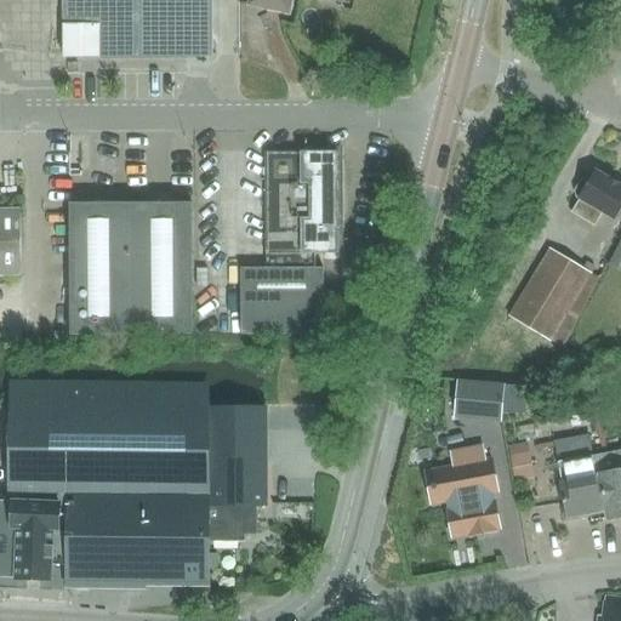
[(63,0),(64,57),(212,56),(211,0),(63,0)]
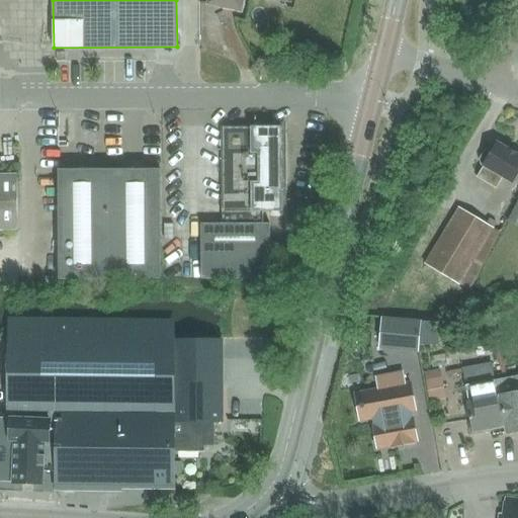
[(209,0),(209,3),(240,9),(241,0),(209,0)]
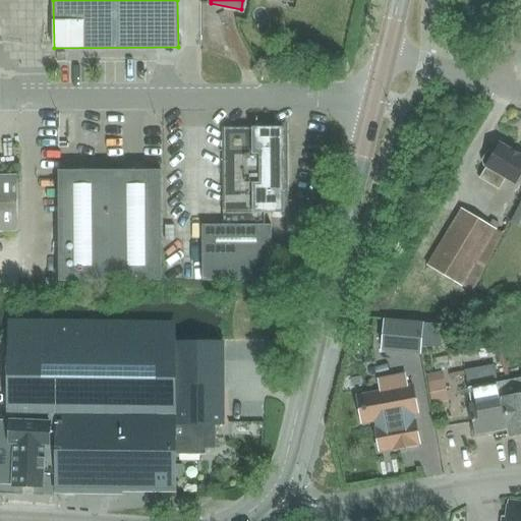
[(57,61),(65,61),(65,53),(57,53),(57,61)]
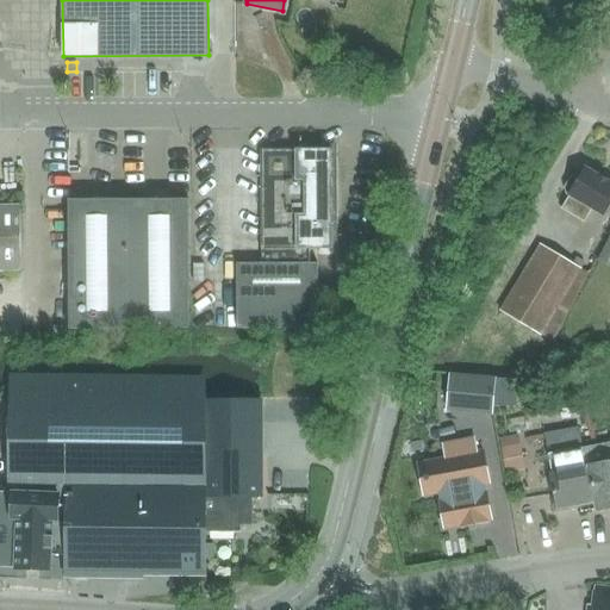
[(331,153),(323,153),(262,153),(263,265),(236,265),(236,329),(318,329),(318,249),(332,249),(331,153)]
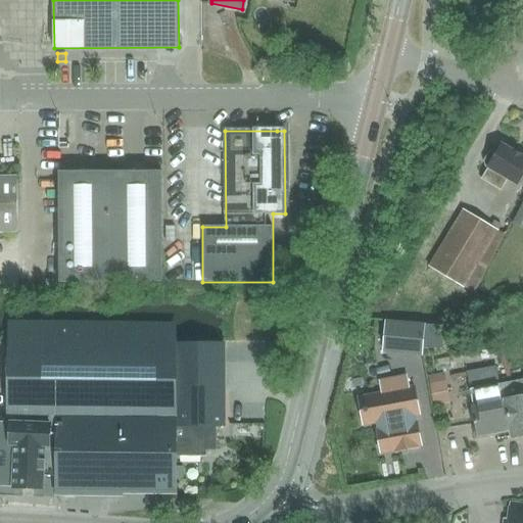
[(497,152),(494,151),(490,152),(486,160),(487,165),(489,167),(481,179),(502,191),(508,180),(518,185),(522,176),(522,155),(503,144),(497,152)]
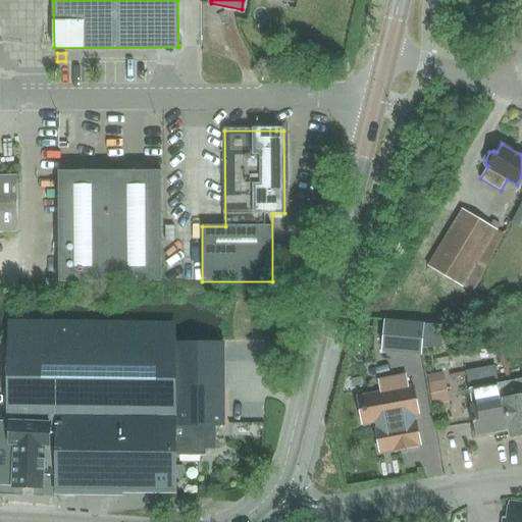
[(59,281),(161,281),(161,171),(58,171),(59,281)]
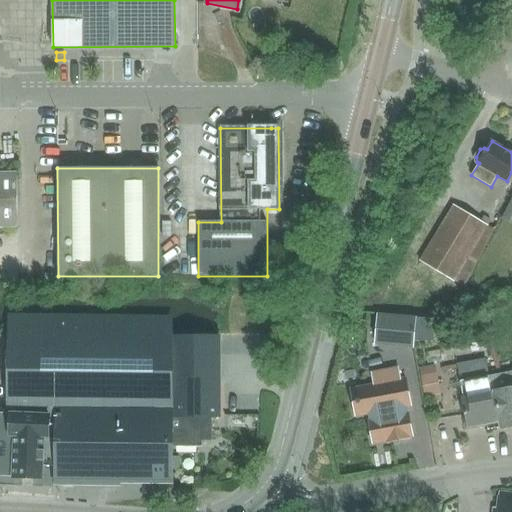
[(0,226),(18,226),(17,174),(0,174),(0,226)]
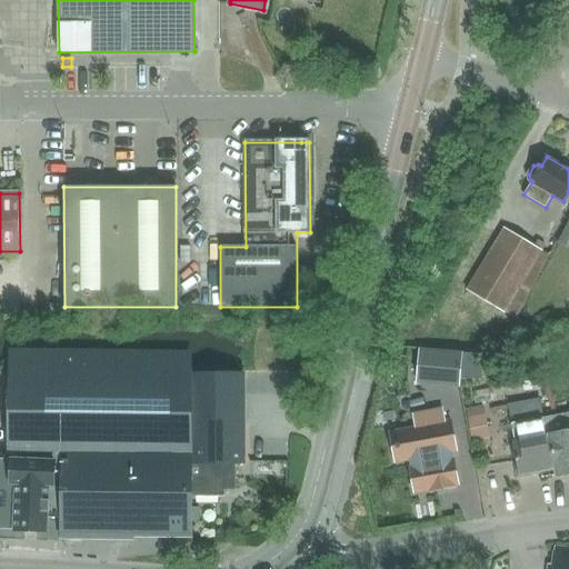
[(568,218),(557,243),(568,249),(568,218)]
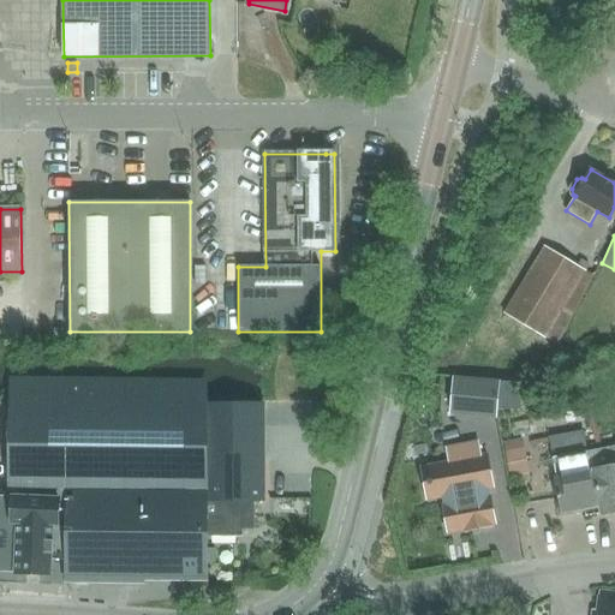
[(578,267),(544,248),(505,314),(559,346),(593,276),(585,272),(589,266),(581,261),(578,267)]
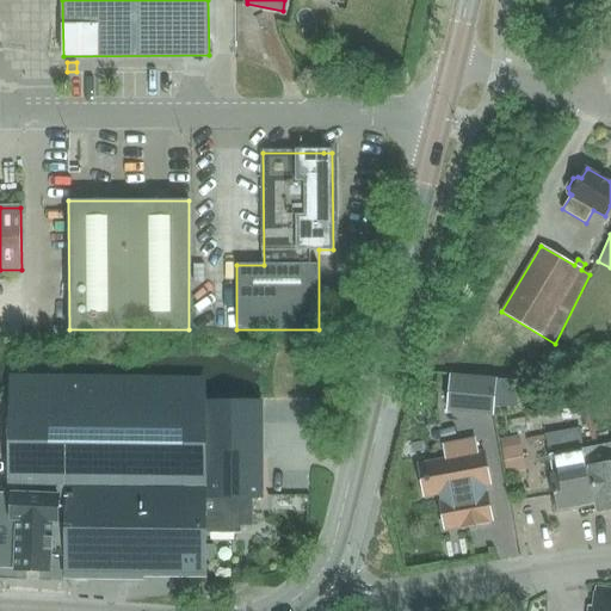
[(445,376),(443,409),(489,414),(491,406),(513,408),(514,389),(516,382),(445,376)]
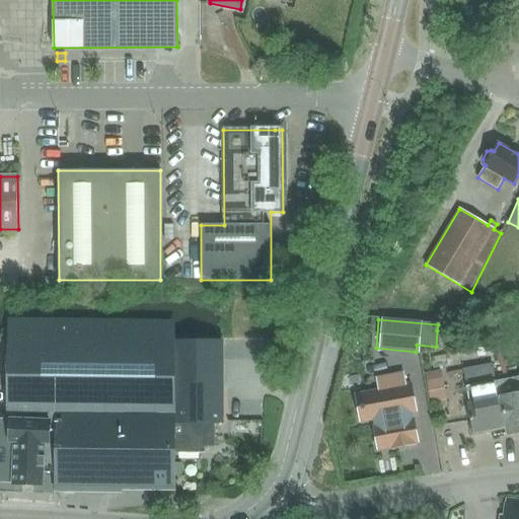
[(173,488),(173,452),(173,423),(173,341),(9,339),(8,413),(10,413),(10,443),(12,443),(12,485),(42,486),(42,472),(56,472),(56,486),(153,487),(153,494),(162,495),(162,487),(173,488)]
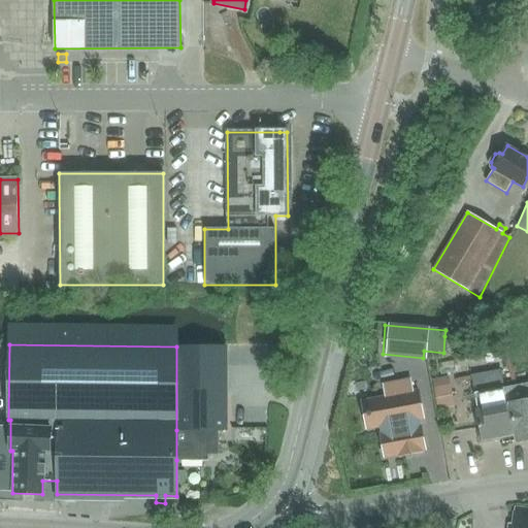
[(225,429),(226,348),(176,347),(176,430),(176,460),(208,461),(208,454),(219,454),(220,429),(225,429)]
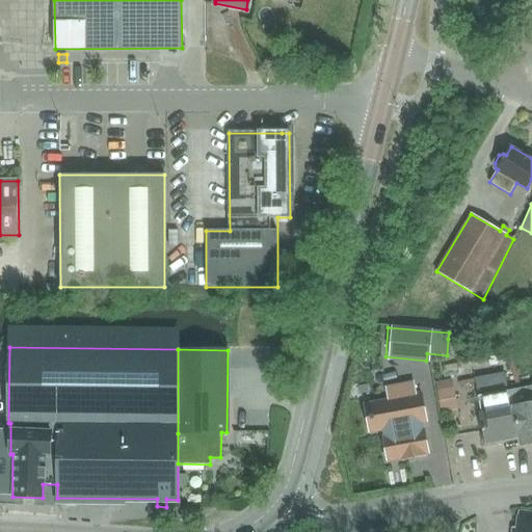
[(445,378),(460,375),(458,364),(443,367),(445,378)]
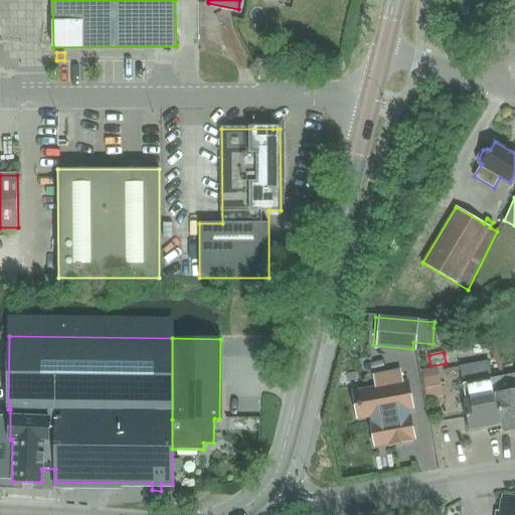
[(474,376),(472,363),(462,365),(464,377),(474,376)]
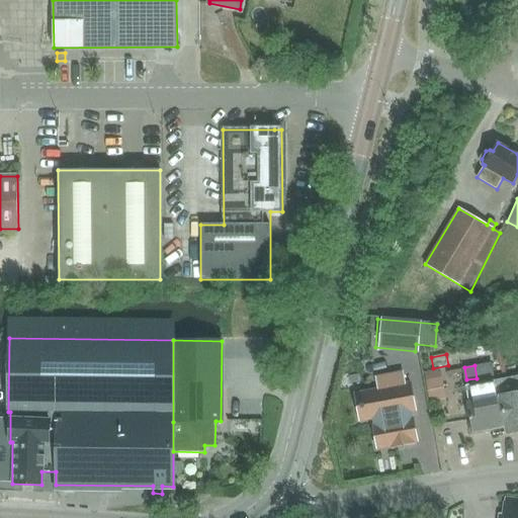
[(375,387),(353,392),(358,422),(370,420),(375,449),(390,447),(416,442),(411,412),(415,412),(410,381),(404,382),(402,371),(373,375),(375,387)]
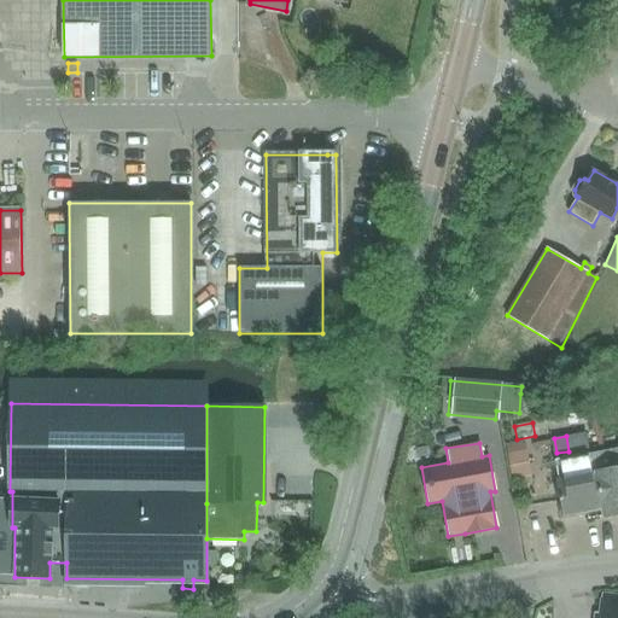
[(617,449),(595,453),(605,514),(605,517),(617,514),(617,449)]
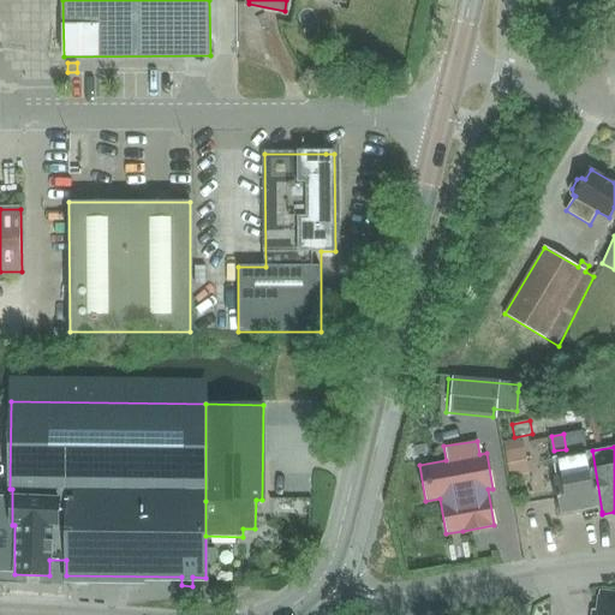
[(505,452),(509,476),(511,476),(529,473),(525,448),(505,452)]
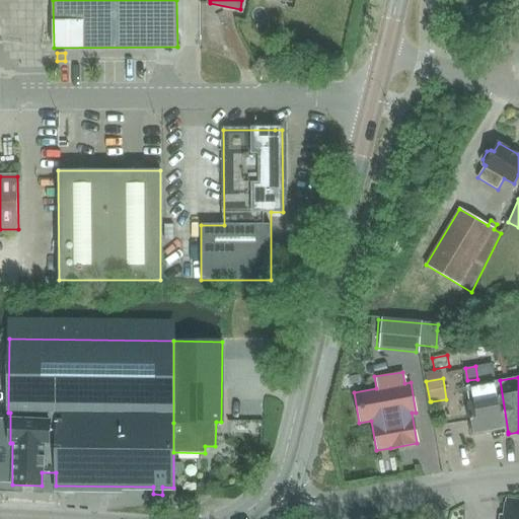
[(508,432),(500,380),(467,386),(470,403),(468,404),(473,433),(494,429),(495,434),(508,432)]
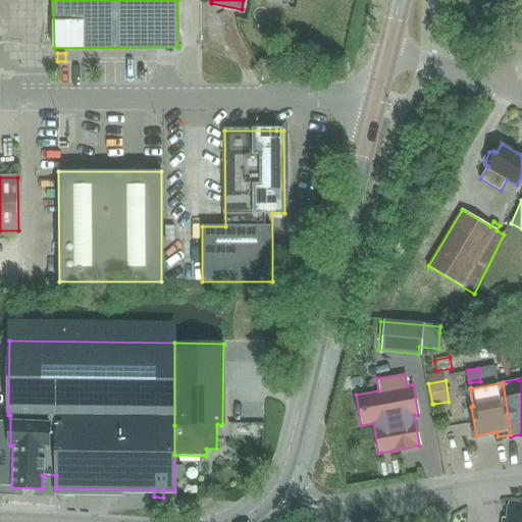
[(521,521),(521,502),(506,500),(503,521),(521,521)]
